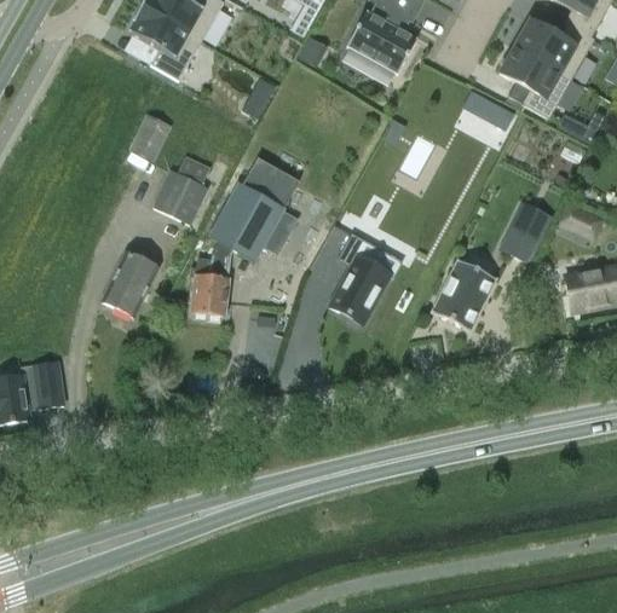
[(145,0),(142,6),(202,40),(225,0),(145,0)]
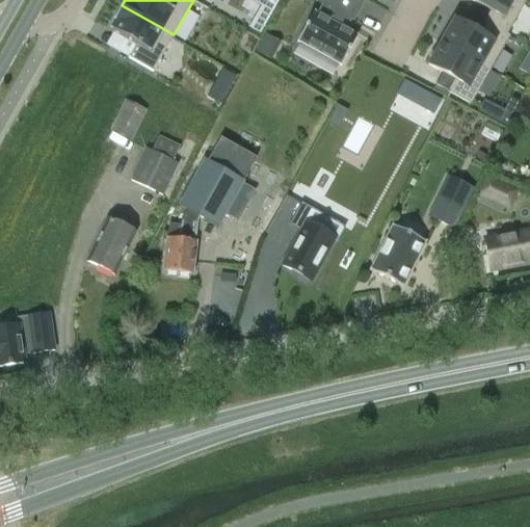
[(351,15),(354,17),(364,0),(325,0),(319,10),(316,8),(299,37),(343,61),(359,32),(345,25),(351,15)]
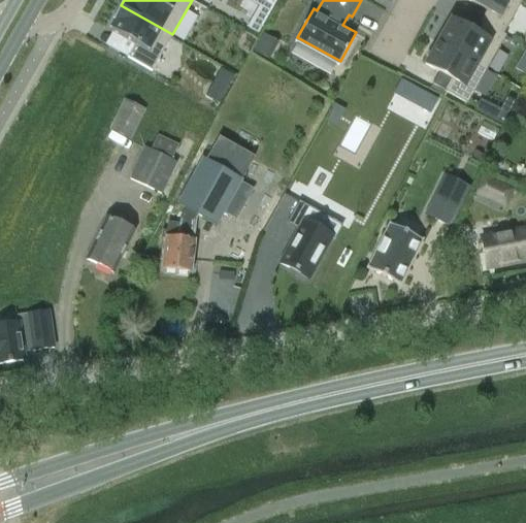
[(481,19),(484,20),(504,31),(505,30),(522,0),(477,0),(488,6),(481,19)]
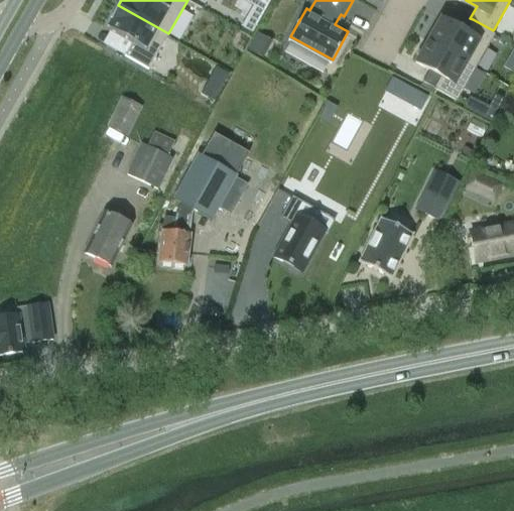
[(513,0),(503,21),(513,26),(513,0)]
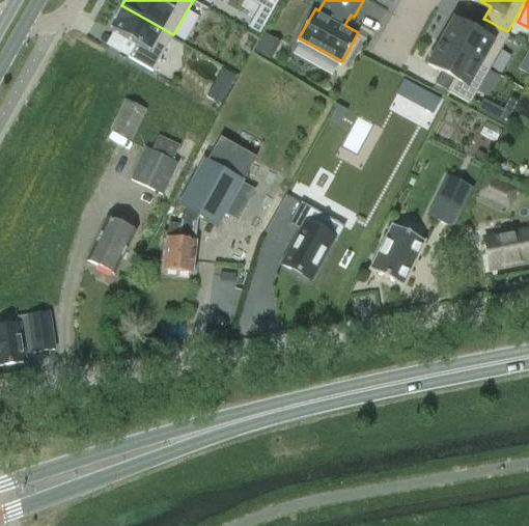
[(118,15),(111,27),(137,42),(130,54),(139,59),(155,68),(158,63),(159,60),(166,48),(173,34),(121,5),(116,14),(118,15)]
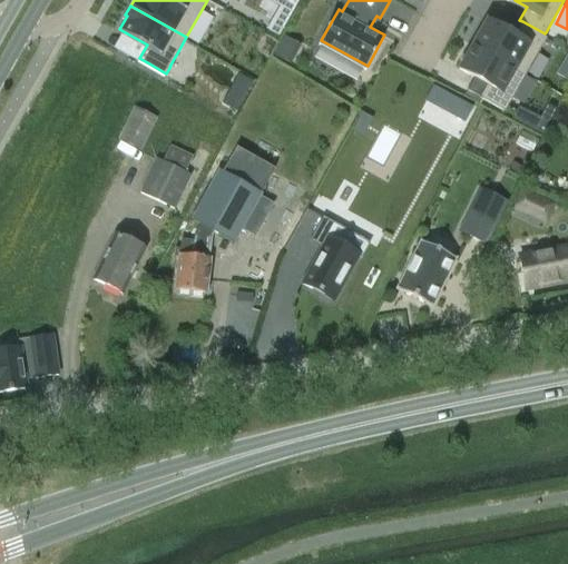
[(522,21),(516,33),(488,17),(473,41),(527,71),(548,35),(546,32),(545,33),(522,21)]
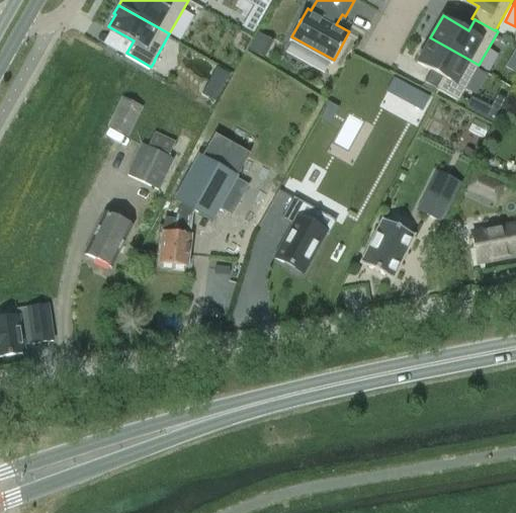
[(262,27),(252,44),(266,52),(275,35),(262,27)]
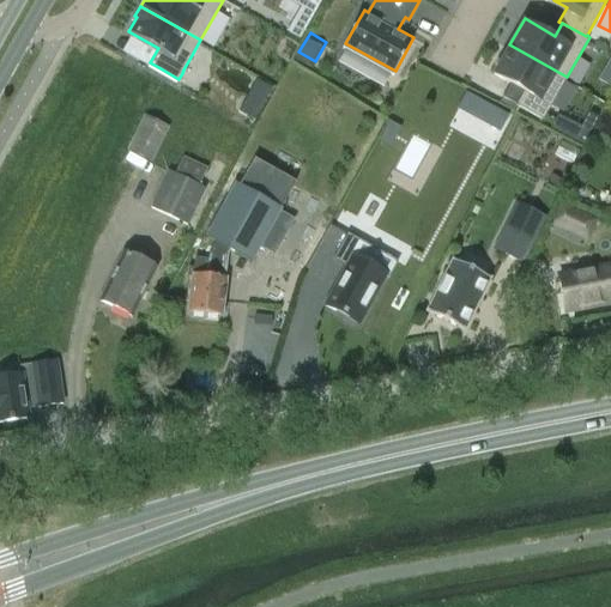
[(544,116),(567,77),(509,44),(495,71),(525,87),(518,101),(544,116)]
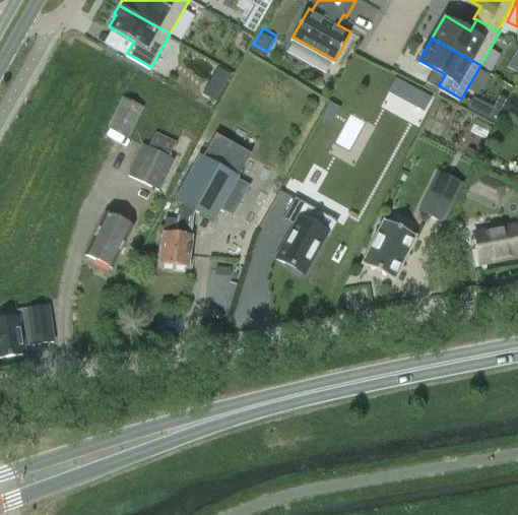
[(124,93),(110,123),(131,133),(144,104),(124,93)]
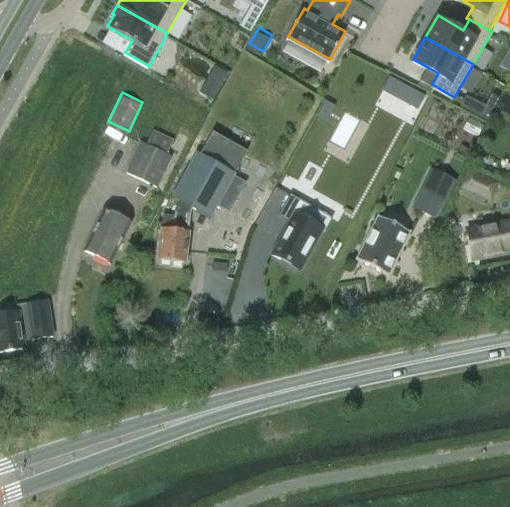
[(142,139),(128,169),(159,184),(173,154),(168,152),(174,138),(154,128),(147,142),(142,139)]
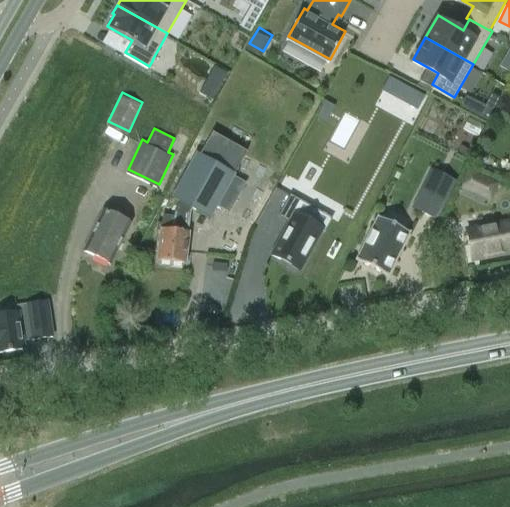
[(208,128),(196,150),(233,170),(236,171),(248,149),(208,128)]
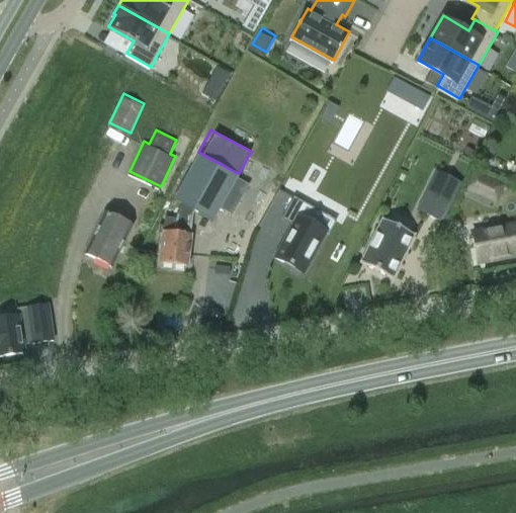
[(463,153),(475,157),(478,149),(467,145),(463,153)]
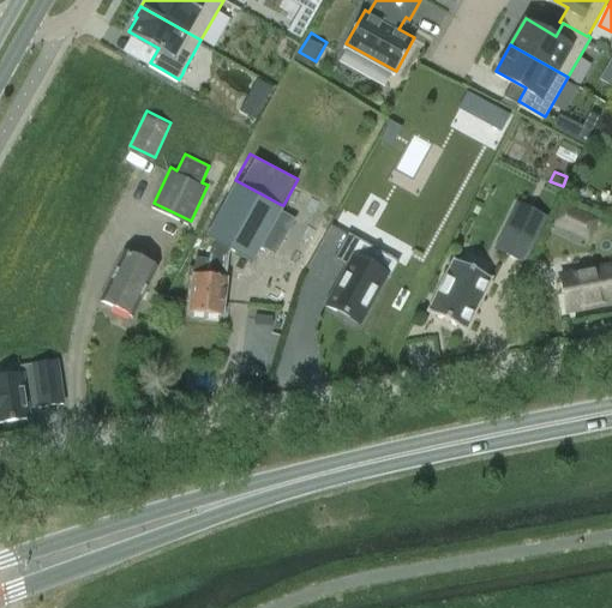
[(255,257),(283,205),(280,204),(235,180),(208,233),(217,236),(211,247),(210,256),(197,254),(197,264),(191,263),(190,271),(196,272),(191,307),(225,311),(228,275),(231,250),(234,251),(235,247),(255,257)]
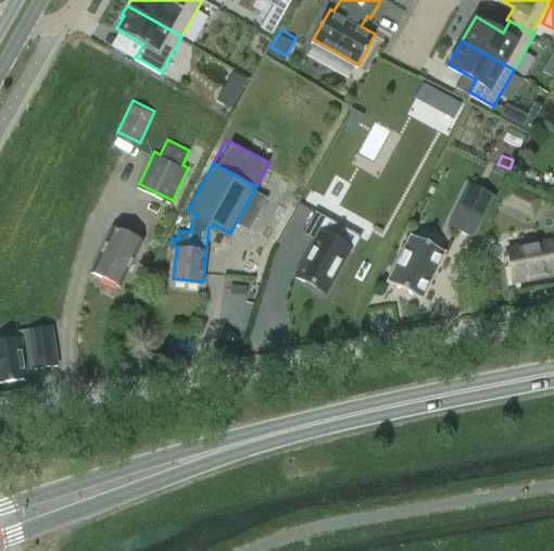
[(503,199),(537,213),(545,192),(512,178),(503,199)]
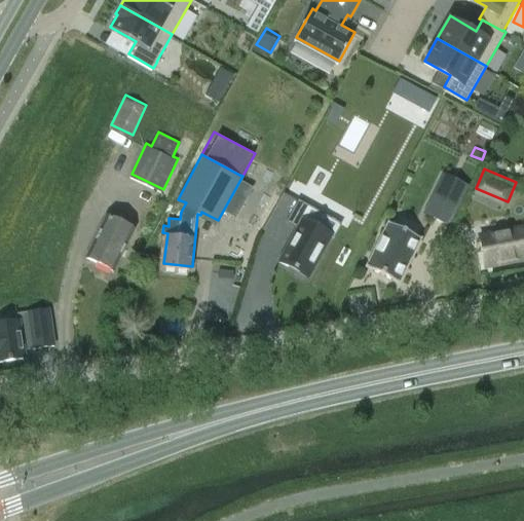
[(456,177),(437,216),(450,222),(470,183),(456,177)]
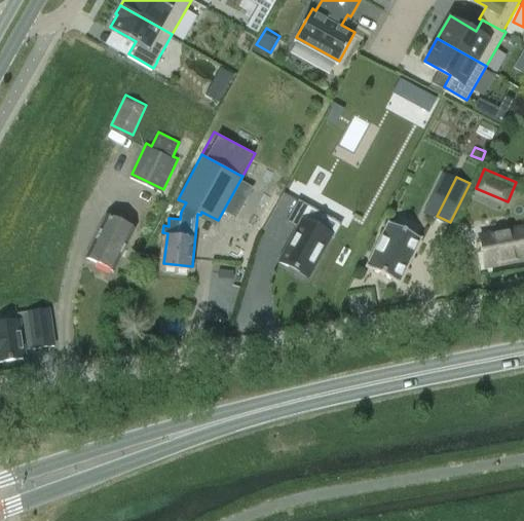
[(299,225),(281,258),(309,274),(333,232),(305,217),(312,203),(299,196),(287,219),(299,225)]
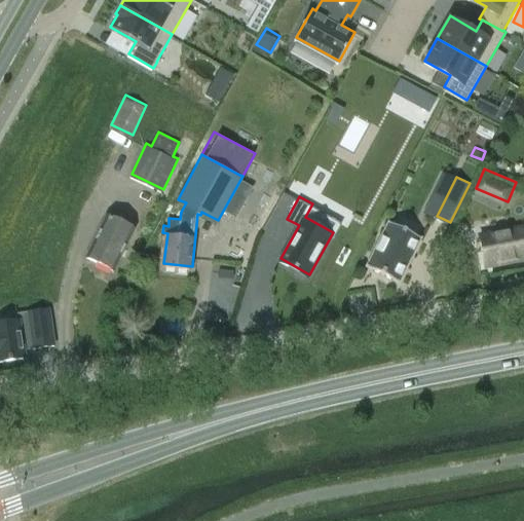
[(108,212),(87,254),(115,267),(136,225),(108,212)]
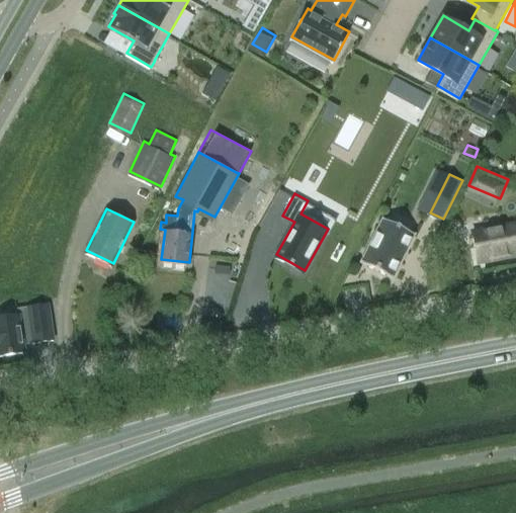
[(414,232),(383,217),(362,260),(393,275),(414,232)]
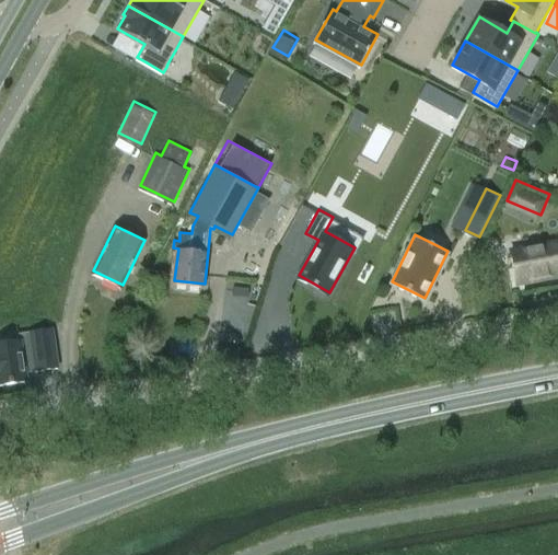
[(557,240),(511,250),(516,279),(557,270),(557,240)]
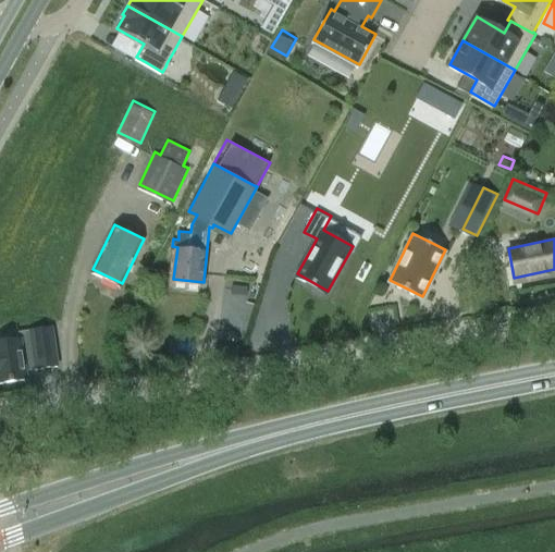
[(226,278),(225,317),(249,318),(250,279),(226,278)]
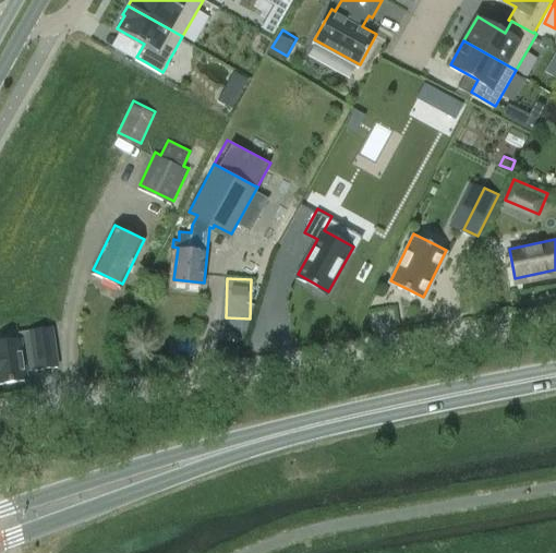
[(21,338),(0,340),(0,380),(27,375),(25,365),(36,363),(36,367),(59,362),(53,325),(20,331),(21,338)]
